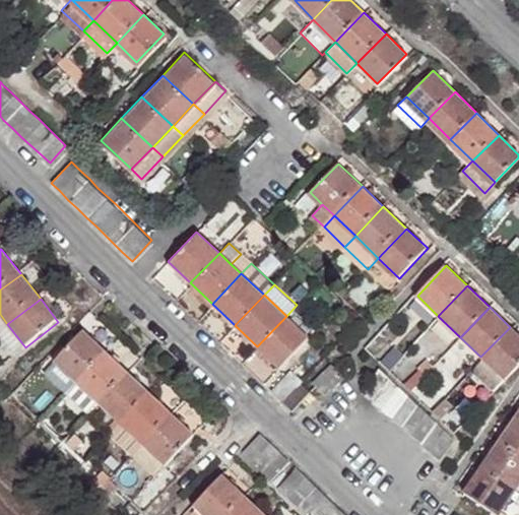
[(257,346),(277,367),(308,335),(286,316),(257,346)]
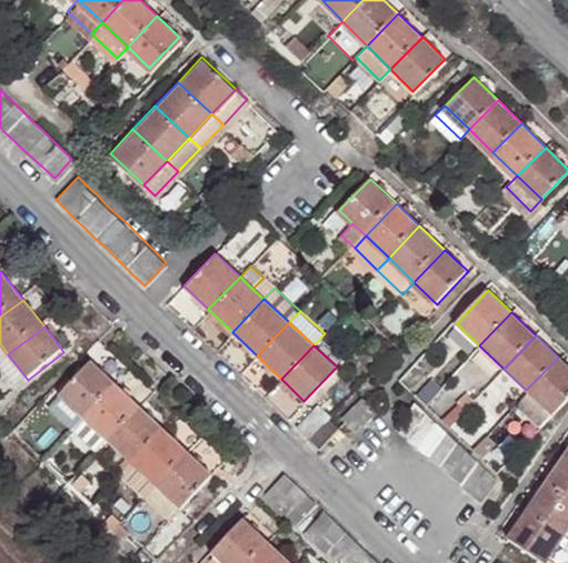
[(0,360),(0,368),(17,389),(28,380),(8,354),(0,360)]
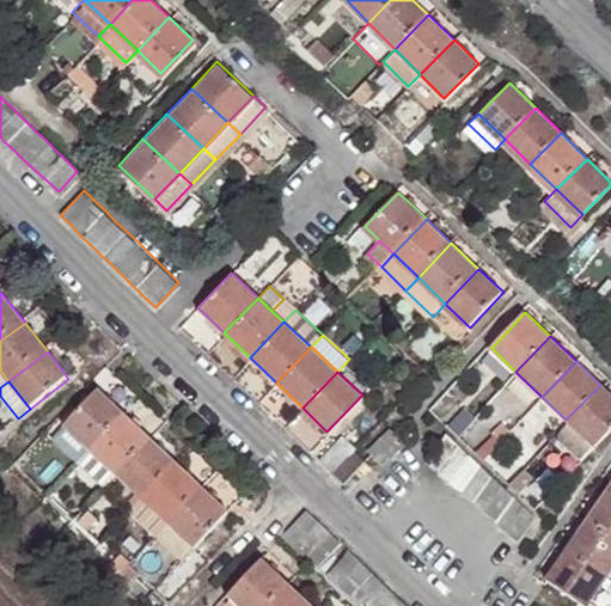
[(610,395),(600,385),(566,420),(592,446),(610,426),(610,395)]
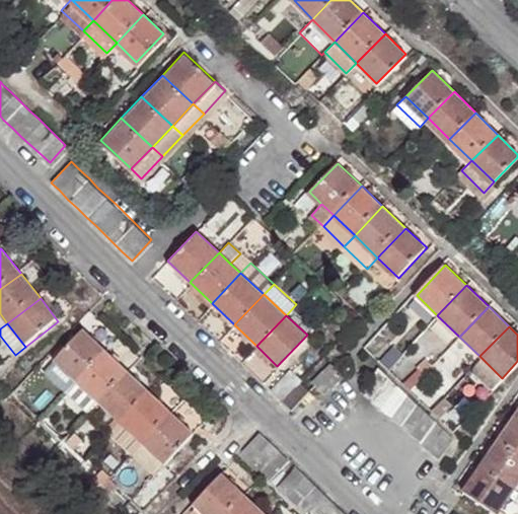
[(52,360),(75,381),(103,351),(80,328),(52,360)]
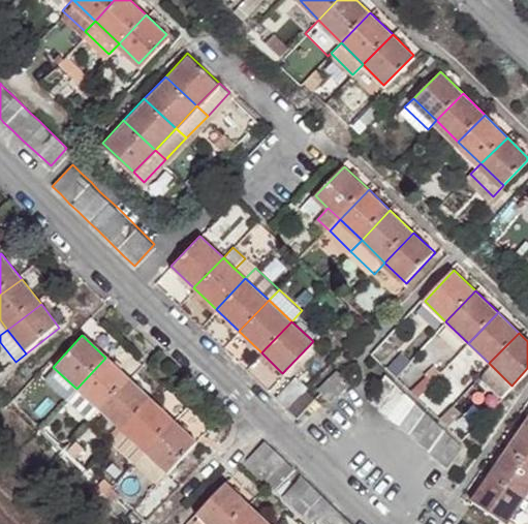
[(468,343),(460,352),(480,372),(489,363),(468,343)]
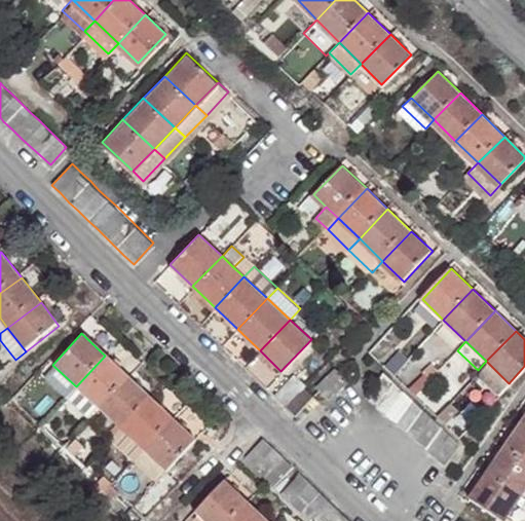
[(105,356),(76,386),(100,408),(128,377),(105,356)]
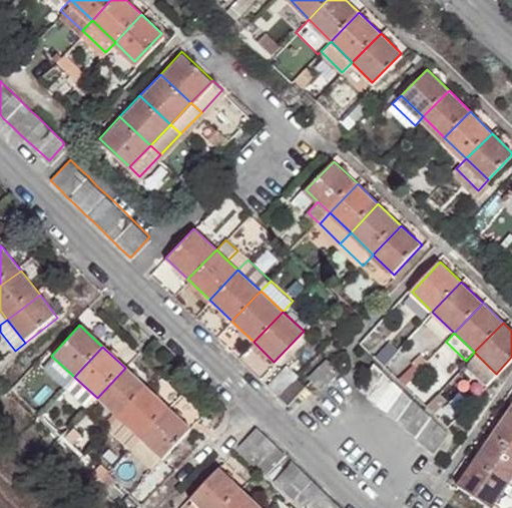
[(466,361),(464,363),(486,385),(496,374),(474,352),(466,361)]
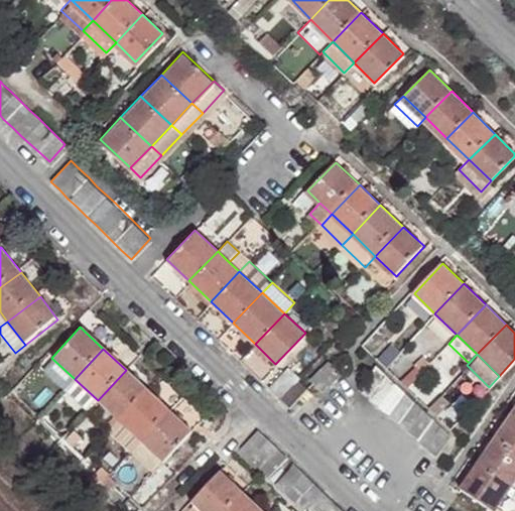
[(51,358),(39,371),(62,392),(75,379),(51,358)]
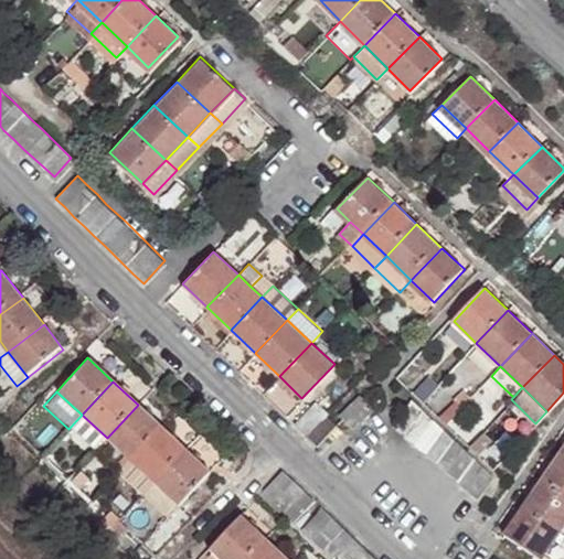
[(466,484),(477,495),(496,475),(485,465),(475,455),(465,445),(456,437),(446,428),(436,418),(426,408),(417,399),(397,420),(406,428),(416,438),(426,448),(436,457),(446,465),(455,475),(466,484)]
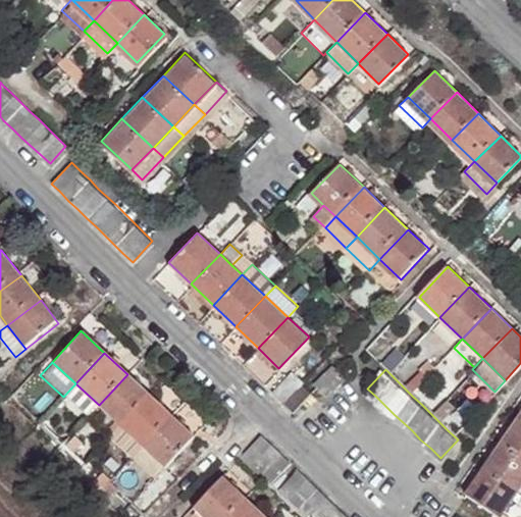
[(316,383),(326,393),(339,381),(327,370),(316,383)]
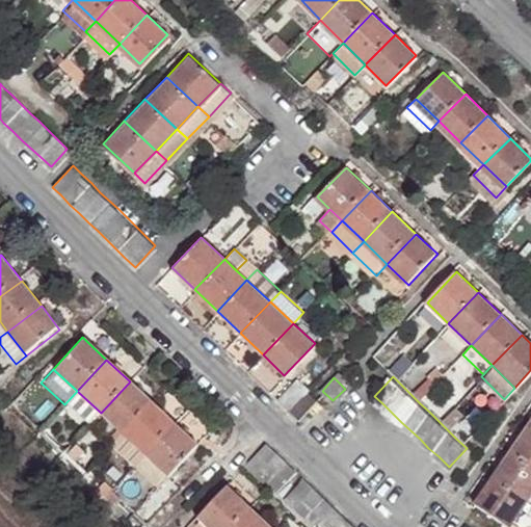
[(298,380),(279,401),(287,411),(297,419),(317,399),(308,389),(298,380)]
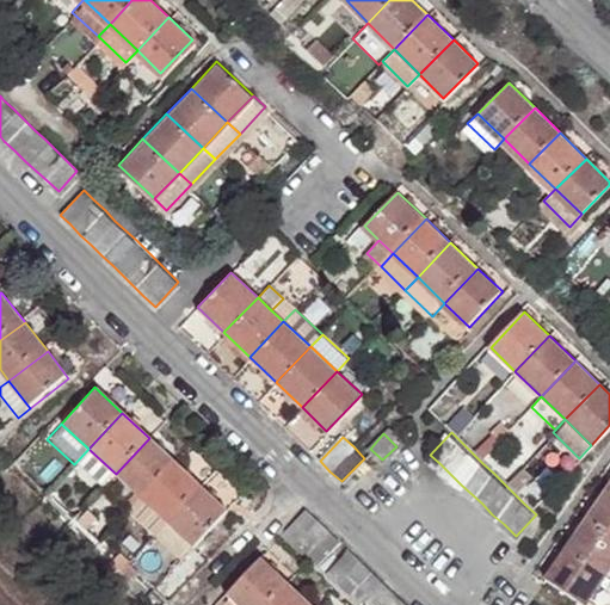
[(176,463),(149,438),(116,474),(142,499),(176,463)]
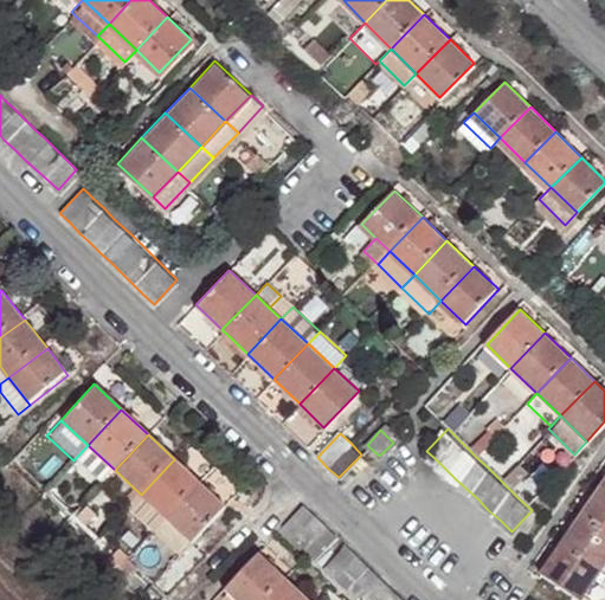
[(88,445),(73,460),(101,485),(115,470),(88,445)]
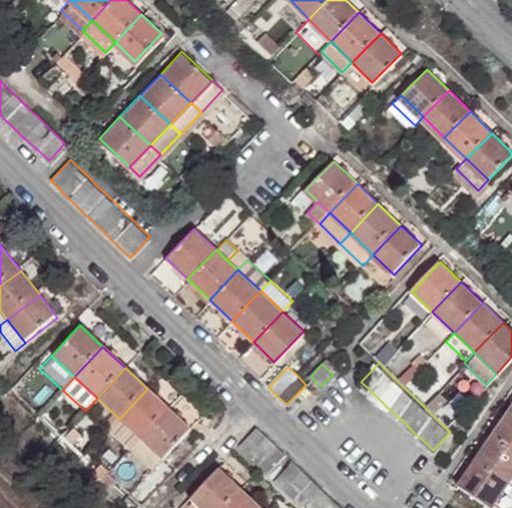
[(147,389),(119,419),(141,438),(168,409),(147,389)]
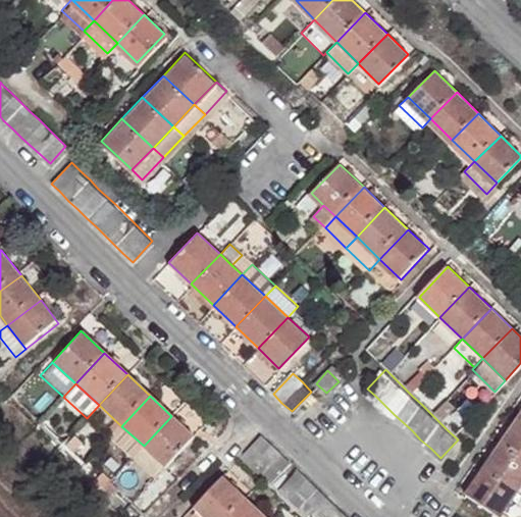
[(520,418),(516,415),(499,441),(520,456),(520,418)]
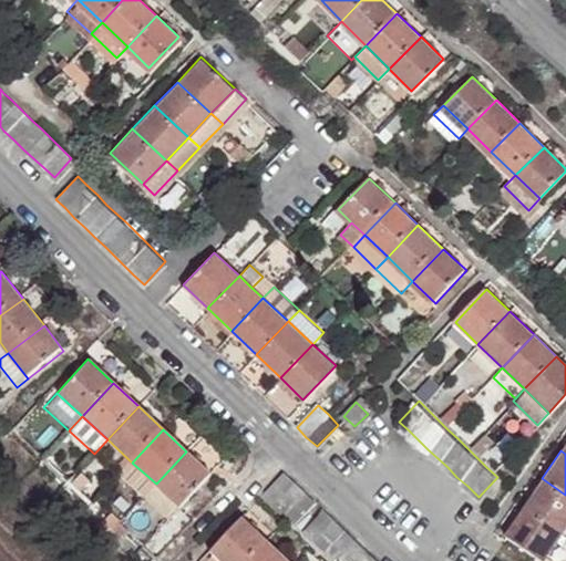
[(212,476),(186,452),(156,484),(182,508),(212,476)]
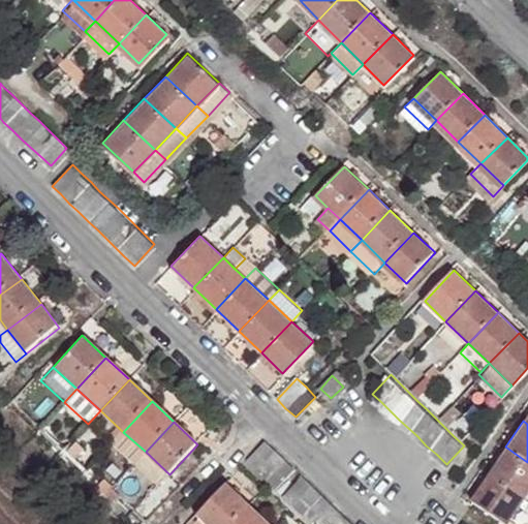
[(247,427),(228,447),(239,457),(252,470),(264,481),(282,461),(272,451),(257,437),(247,427)]
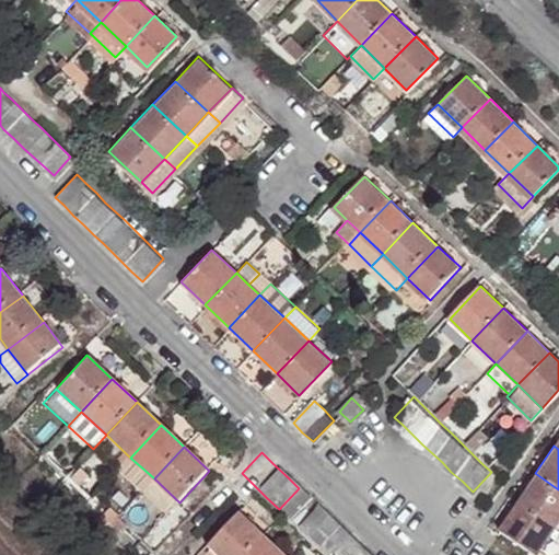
[(130,458),(118,470),(142,492),(154,478),(130,458)]
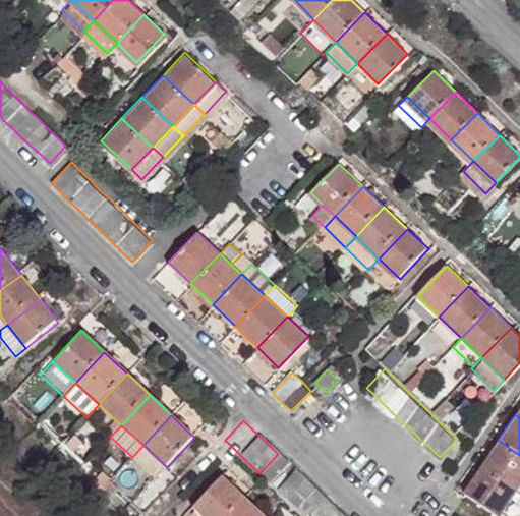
[(481,465),(517,491),(519,485),(519,455),(498,440),(481,465)]
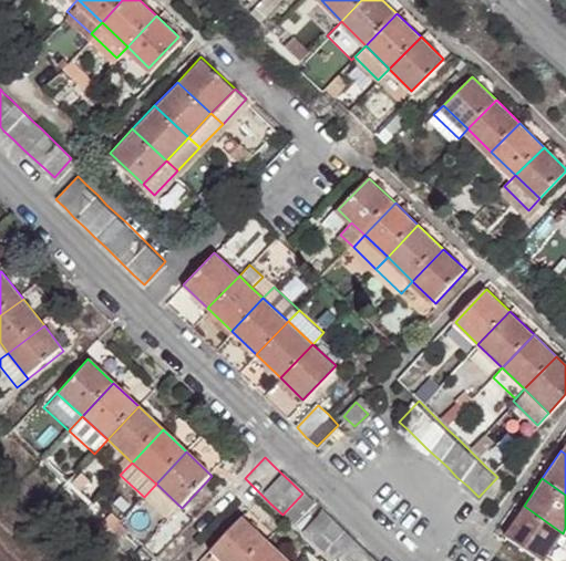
[(315,505),(295,526),(307,537),(319,548),(330,558),(333,560),(374,560),(363,550),(350,538),(339,527),(327,516),(315,505)]
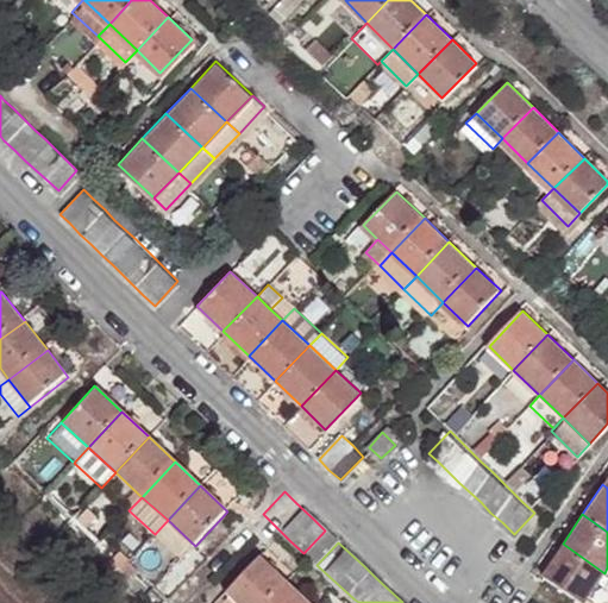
[(583,602),(605,573),(563,544),(541,573),(583,602)]
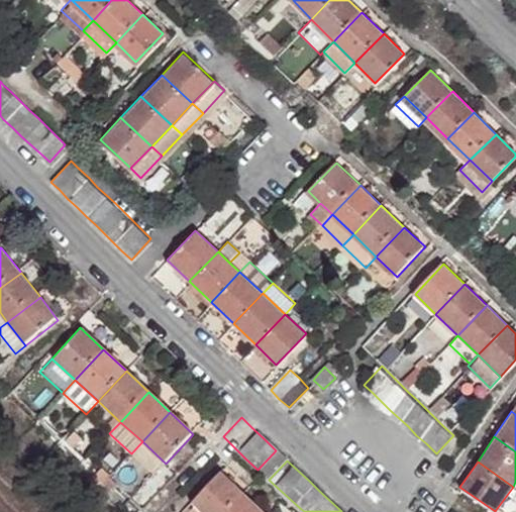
[(197,511),(226,511),(243,494),(222,475),(192,507),(197,511)]
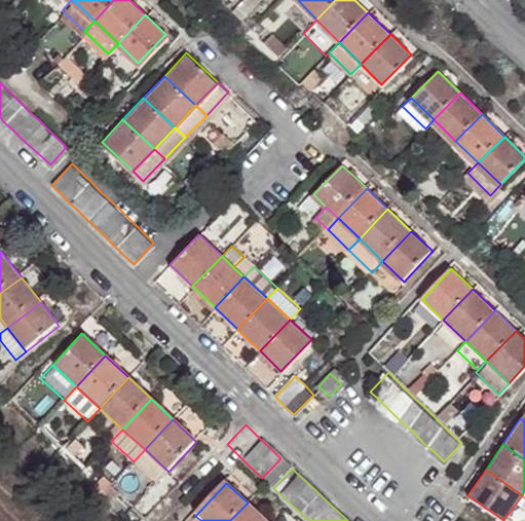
[(230,520),(266,520),(248,503),(230,520)]
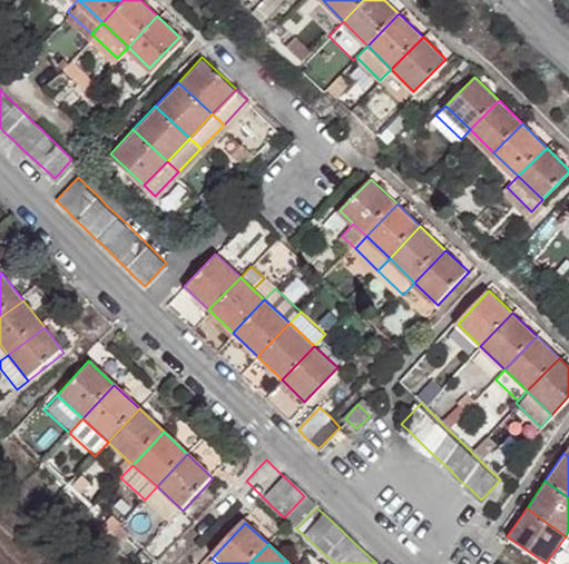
All buildings are outlined.
